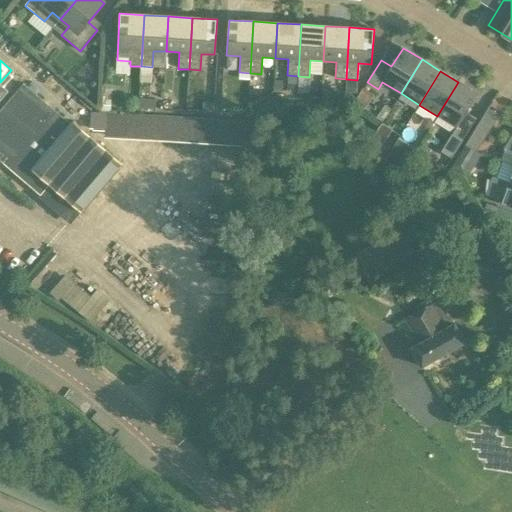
[(309,77),(298,76),(297,92),(308,93),(309,77)]
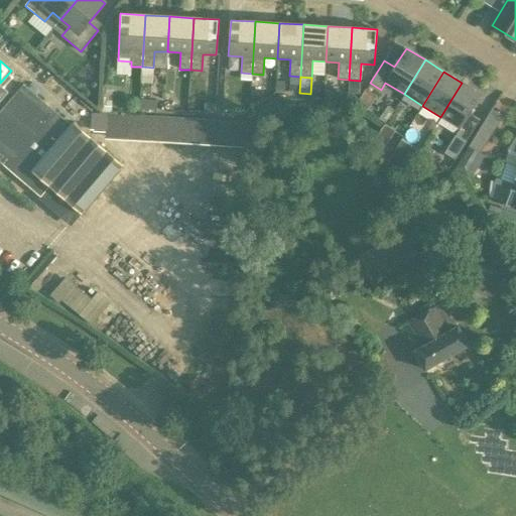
[(359,83),(349,83),(349,94),(359,94),(359,83)]
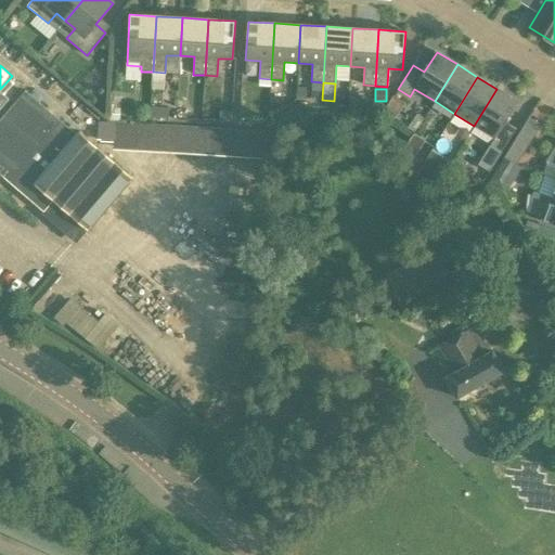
[(517,102),(497,89),(474,126),(494,139),(490,145),(501,153),(516,129),(505,121),(517,102)]
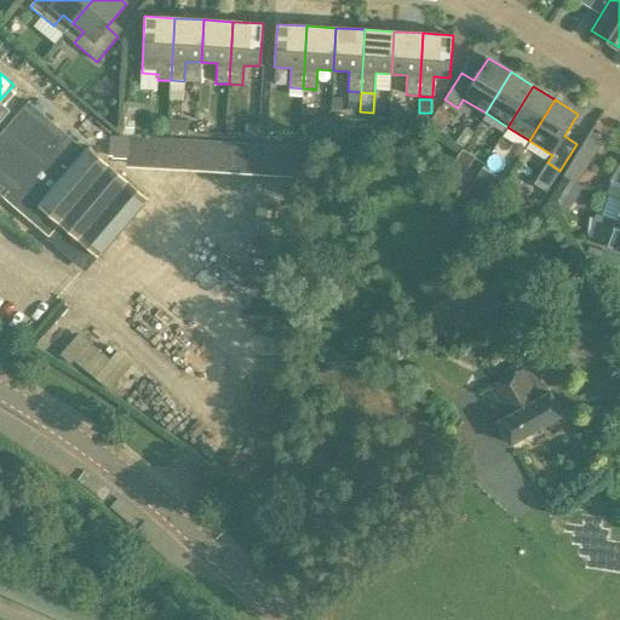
[(28,102),(0,133),(0,195),(49,237),(50,235),(59,224),(98,257),(148,199),(89,147),(85,150),(28,102)]
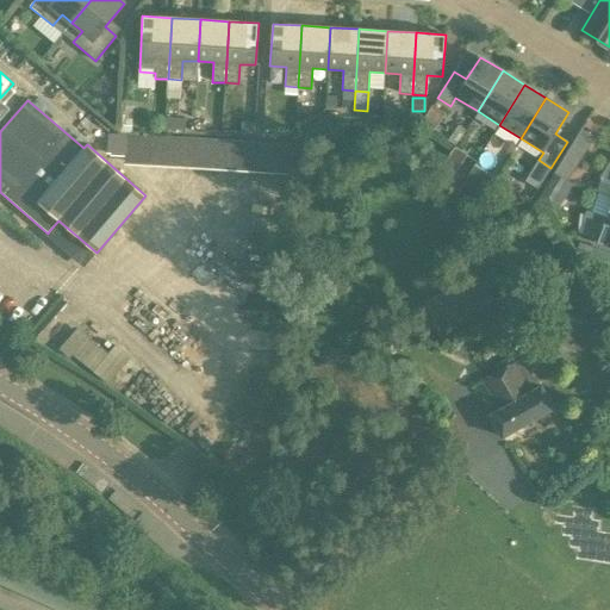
[(131,113),(131,100),(120,100),(119,112),(131,113)]
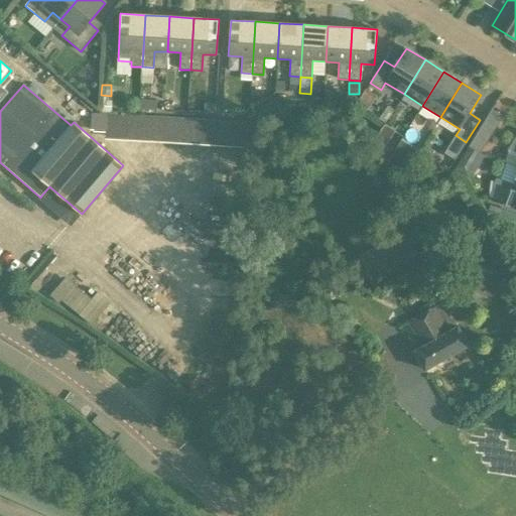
[(261,91),(251,90),(251,101),(260,101),(261,91)]
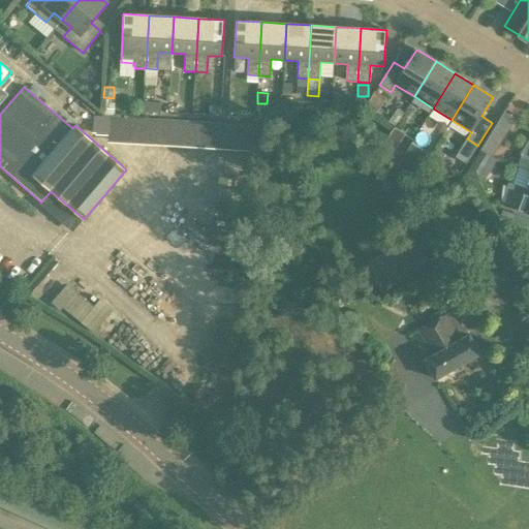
[(143,101),(143,112),(159,112),(160,102),(143,101)]
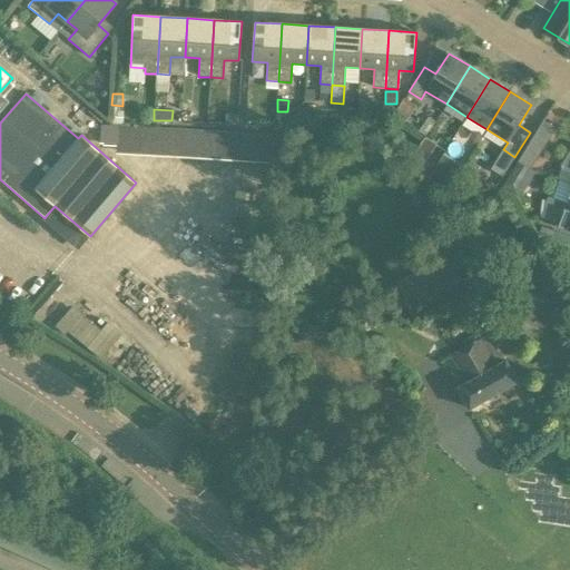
[(123,124),(123,110),(112,110),(111,124),(123,124)]
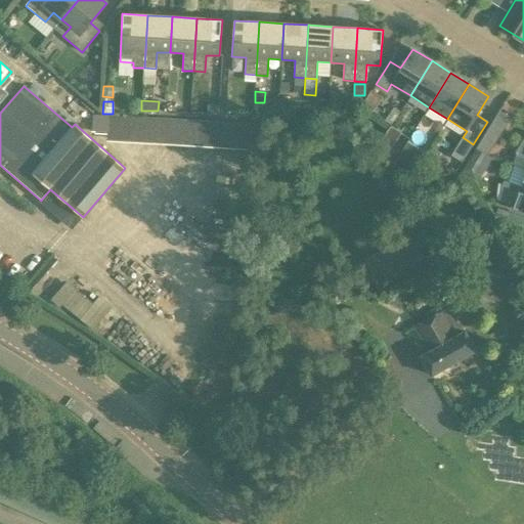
[(219,103),(208,103),(207,113),(219,114),(219,103)]
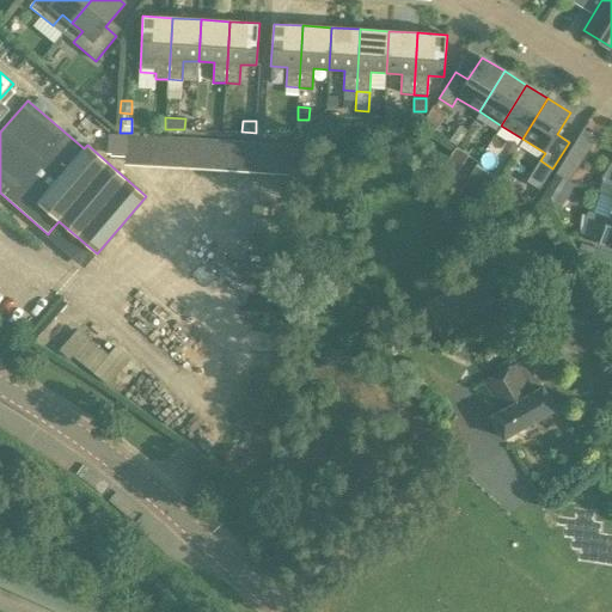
[(597,139),(583,130),(555,175),(569,183),(597,139)]
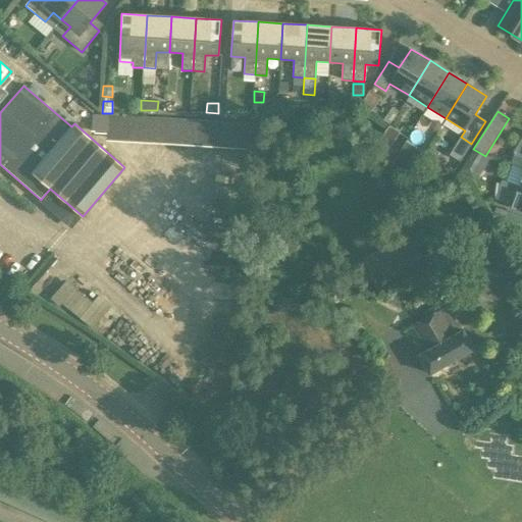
[(257,151),(259,125),(108,115),(107,141),(257,151)]
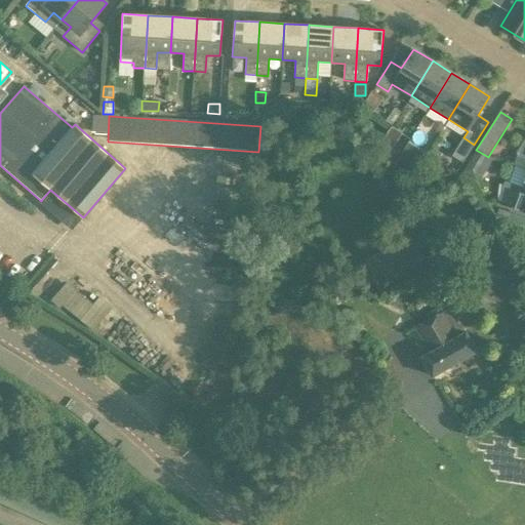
[(374,152),(386,159),(396,142),(385,135),(374,152)]
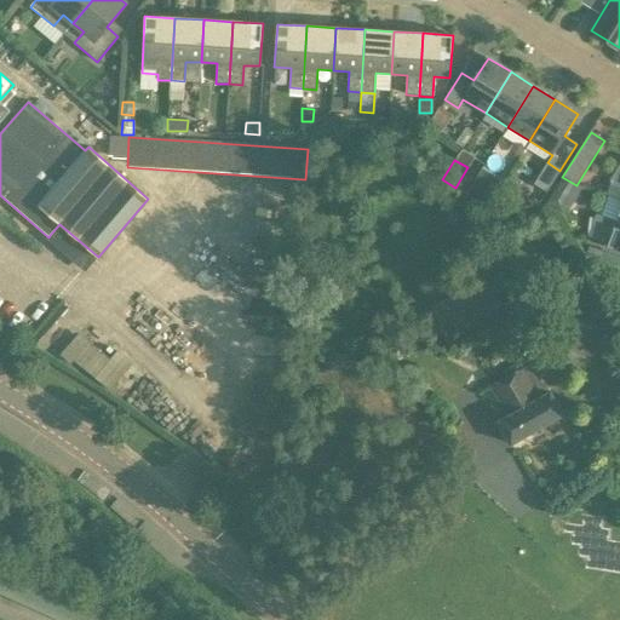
[(495,178),(482,170),(469,190),(483,199),(495,178)]
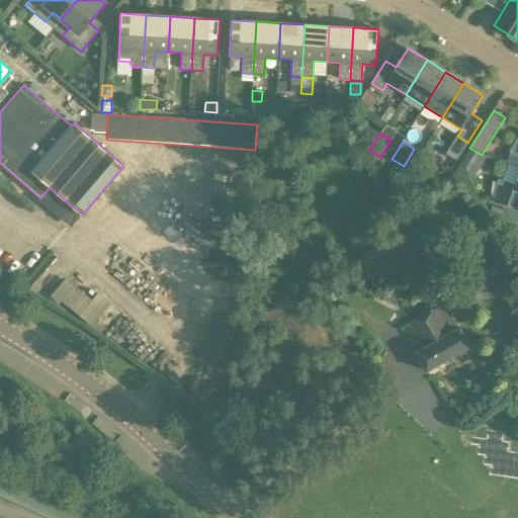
[(517,181),(517,186),(498,179),(495,200),(517,207),(517,181)]
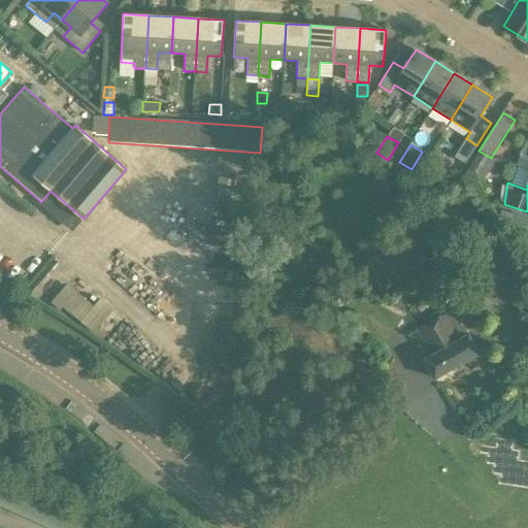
[(504,275),(488,285),(476,292),(435,315),(437,319),(415,331),(429,357),(424,360),(435,378),(477,355),(462,326),(516,296),(504,275)]
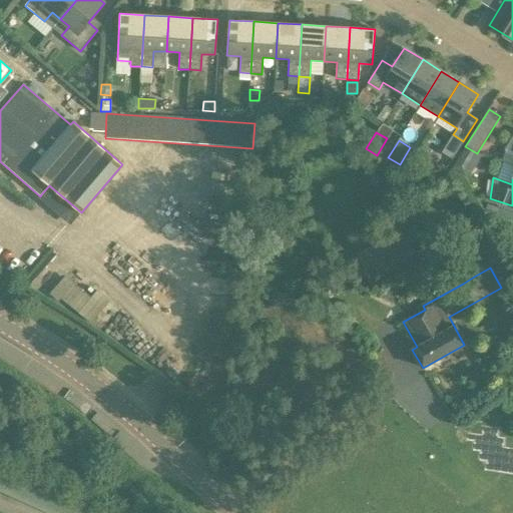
[(61,298),(78,313),(91,298),(65,276),(49,294),(58,301),(61,298)]
